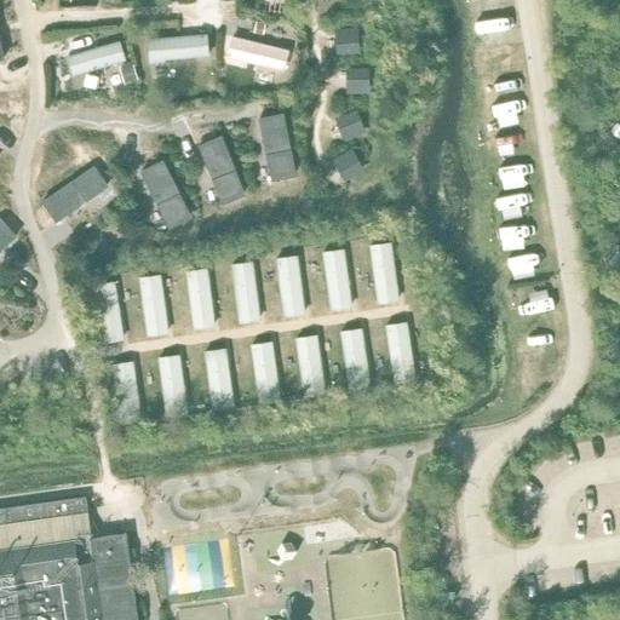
[(256,22),(253,33),(263,34),(264,24),(256,22)]
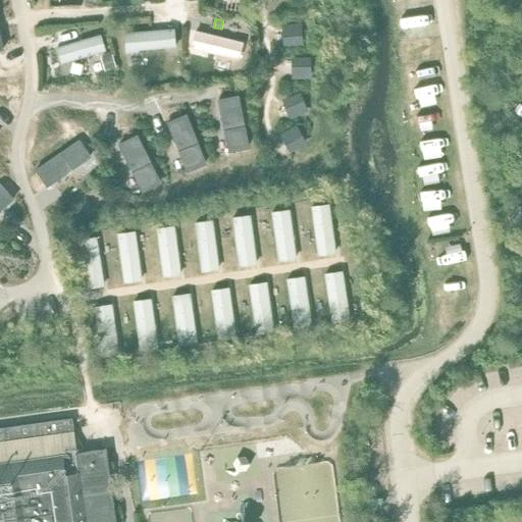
[(112,55),(101,58),(105,69),(115,66),(112,55)]
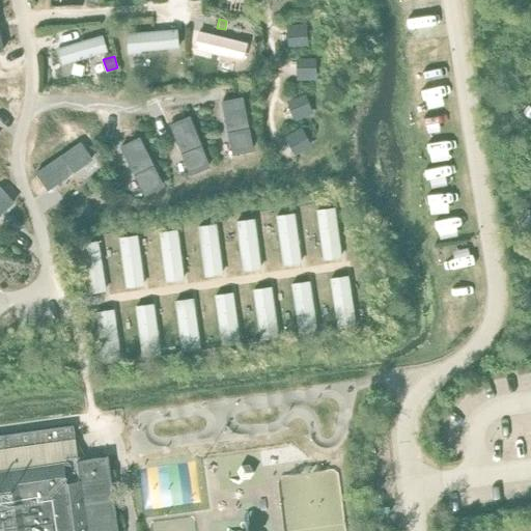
[(521,212),(520,218),(528,222),(530,219),(530,211),(528,208),(521,212)]
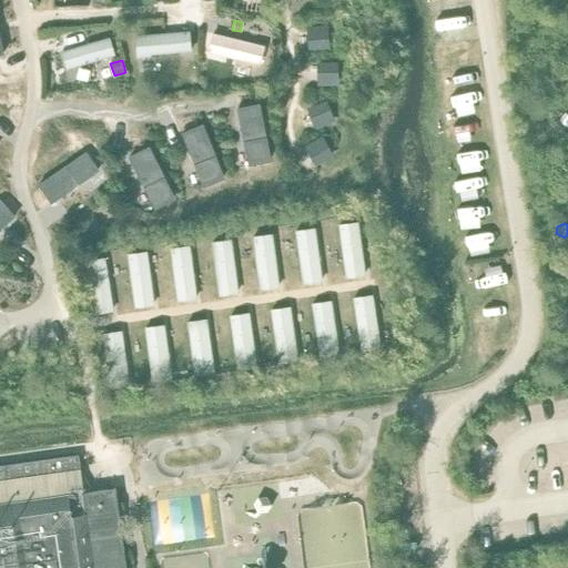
[(0,465),(0,482),(80,472),(78,455),(0,465)]
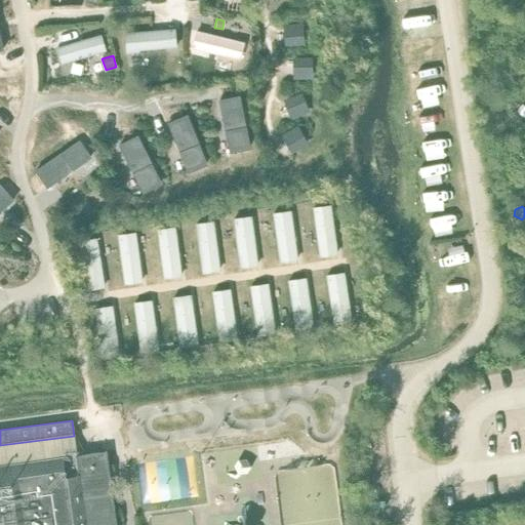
[(0,465),(77,455),(74,436),(0,445),(0,465)]
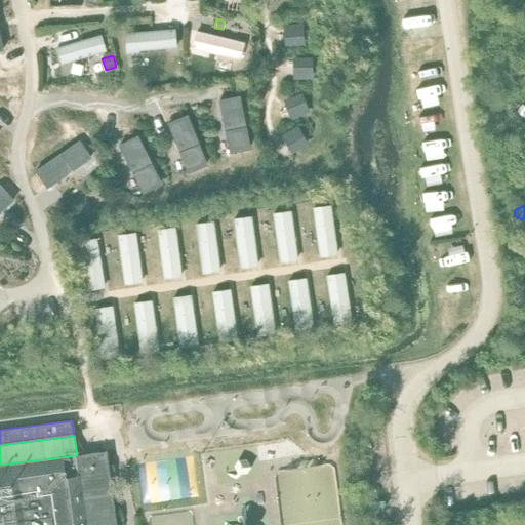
[(0,465),(0,524),(115,524),(106,451),(77,455),(0,465)]
